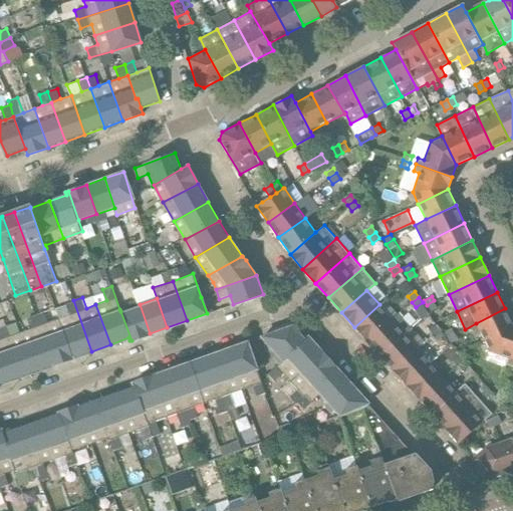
[(72,358),(91,351),(73,300),(64,303),(68,314),(59,317),(72,358)]
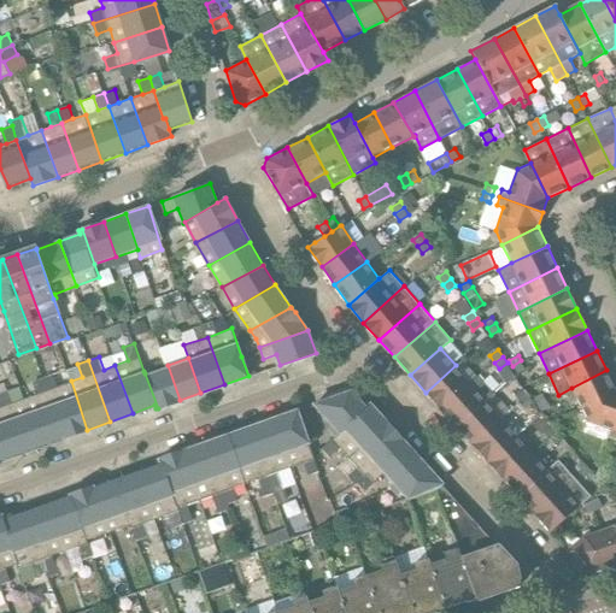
[(517,373),(527,367),(521,360),(512,366),(517,373)]
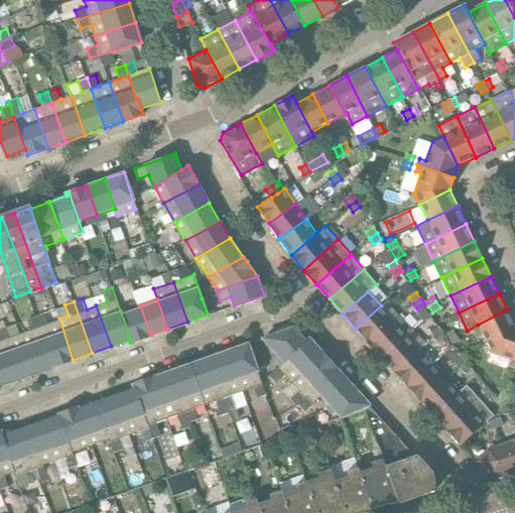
[(132,342),(150,335),(140,305),(121,312),(132,342)]
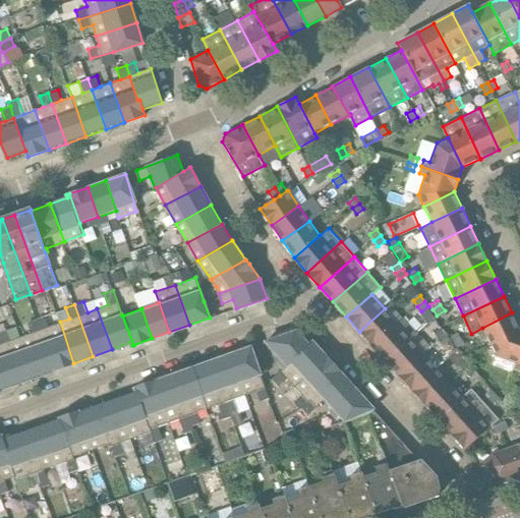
[(372,346),(398,323),(385,308),(359,332),(372,346)]
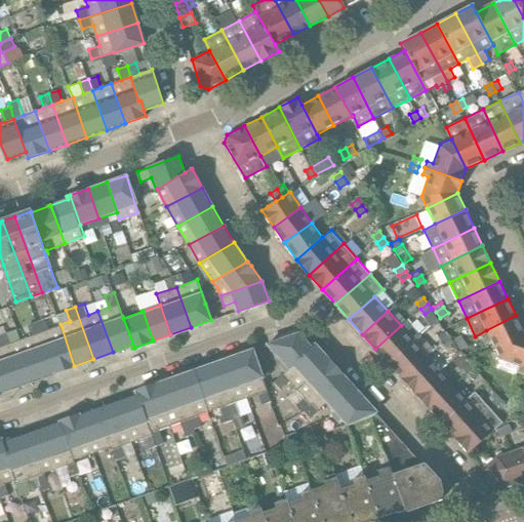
[(494,347),(523,332),(523,330),(516,315),(486,330),(494,347)]
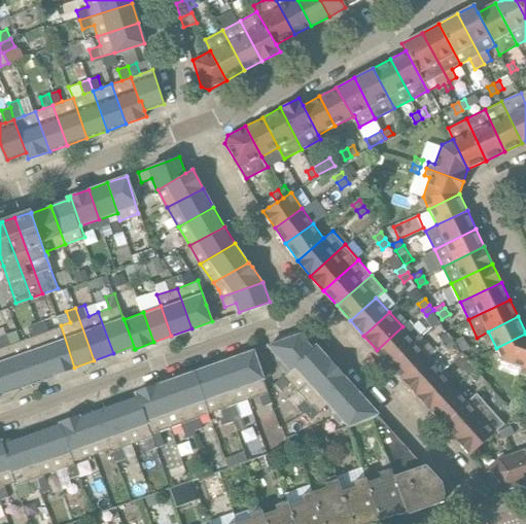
[(56,374),(74,368),(61,325),(49,329),(45,318),(37,321),(56,374)]
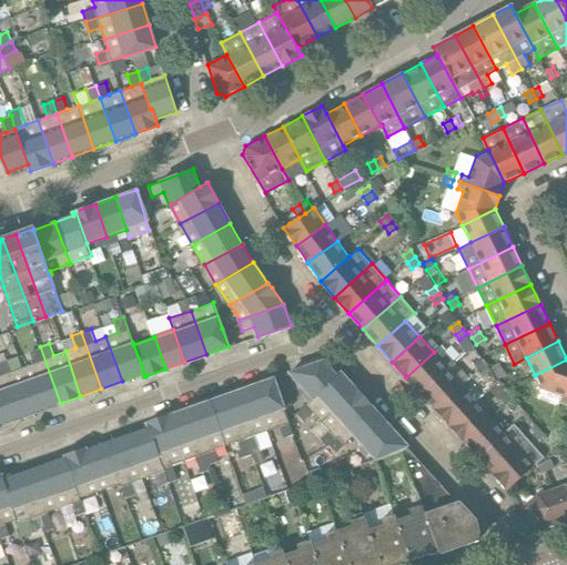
[(406,377),(421,394),(448,370),(447,369),(456,361),(442,345),(434,352),(406,377)]
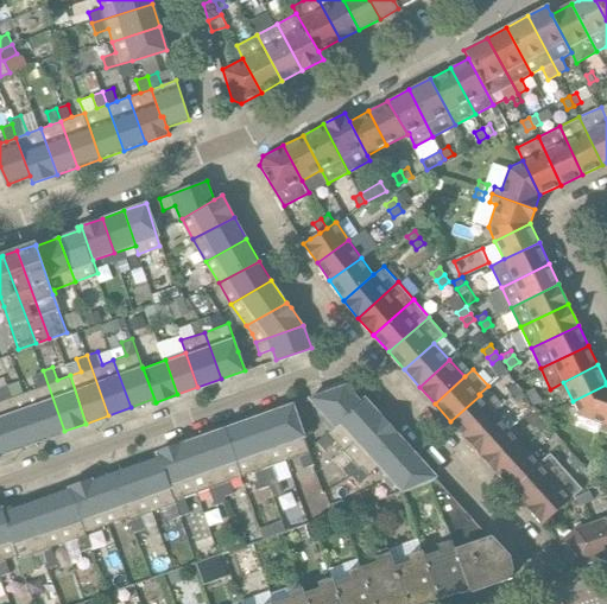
[(42,439),(64,431),(43,370),(19,379),(42,439)]
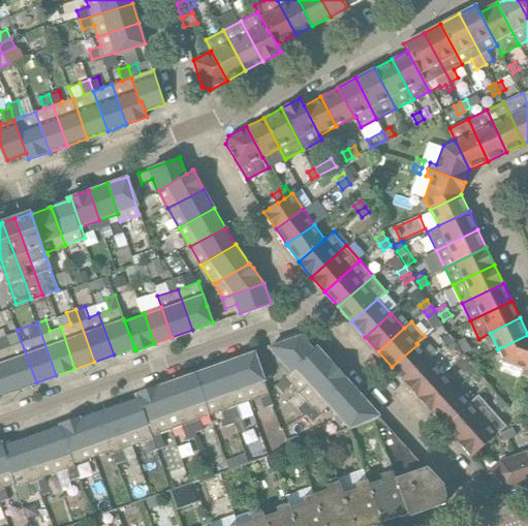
[(0,340),(18,389),(36,382),(17,330),(0,335),(0,340)]
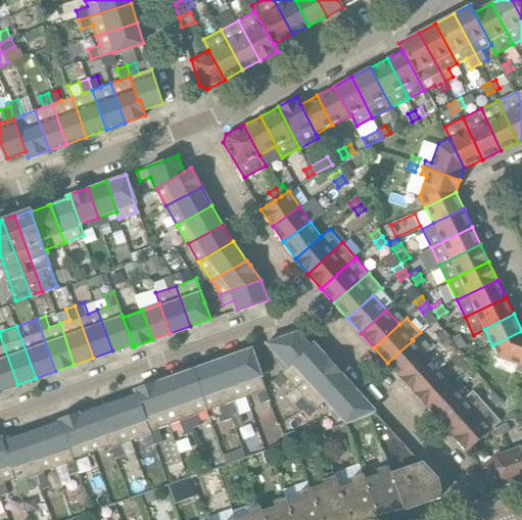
[(441,340),(448,335),(444,329),(437,334),(441,340)]
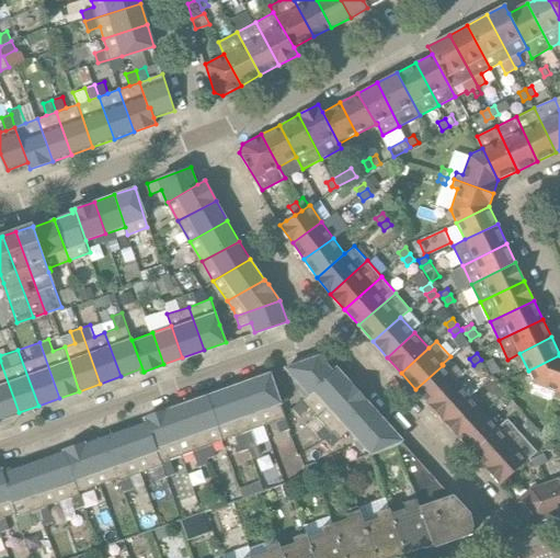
[(299,389),(306,396),(340,369),(338,367),(333,371),(320,355),(287,367),(304,386),(299,389)]
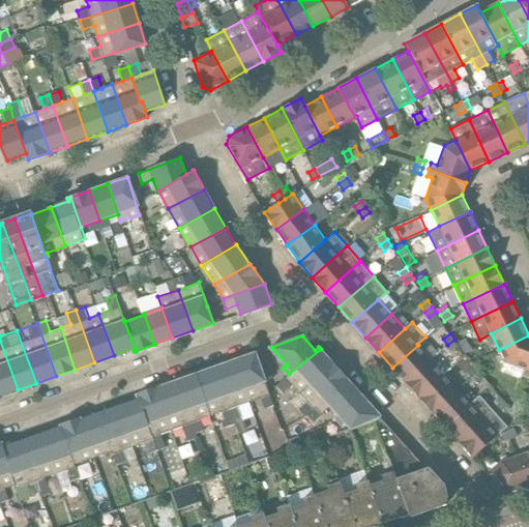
[(522,375),(528,377),(528,335),(499,350),(504,361),(524,369),(522,375)]
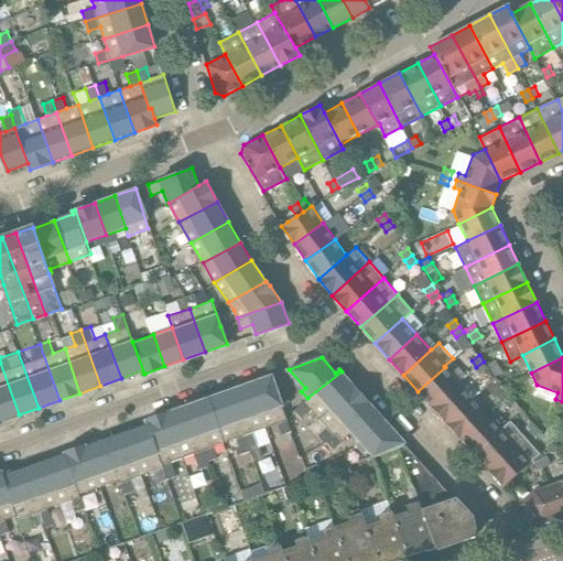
[(491,370),(500,365),(496,359),(488,365),(491,370)]
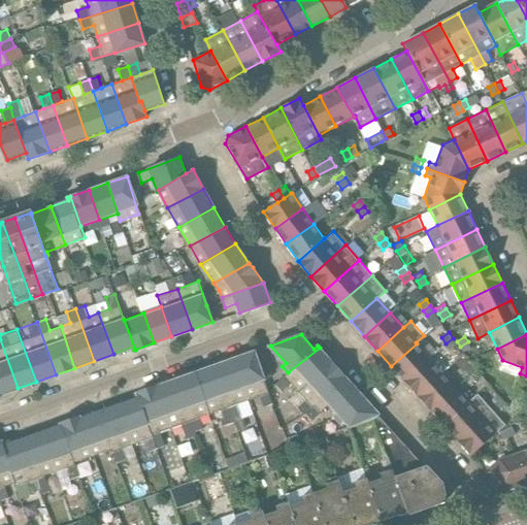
[(449,350),(457,345),(453,338),(446,343),(449,350)]
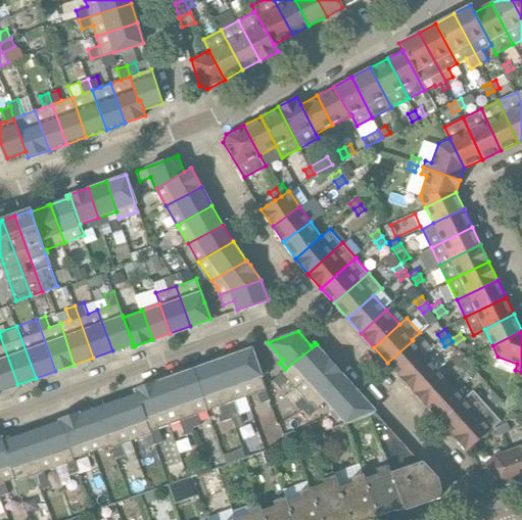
[(0,390),(17,384),(0,336),(0,390)]
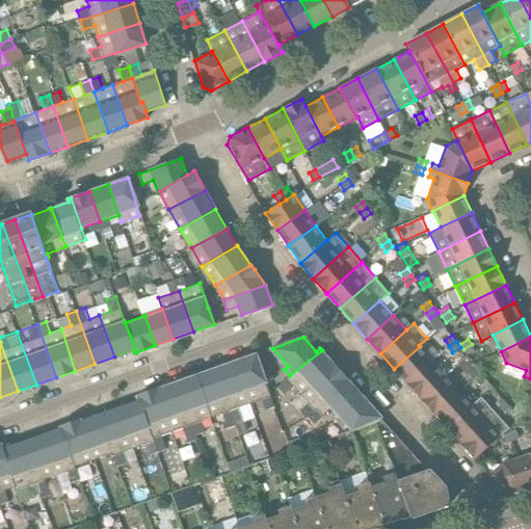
[(468,355),(476,349),(472,344),(463,349),(468,355)]
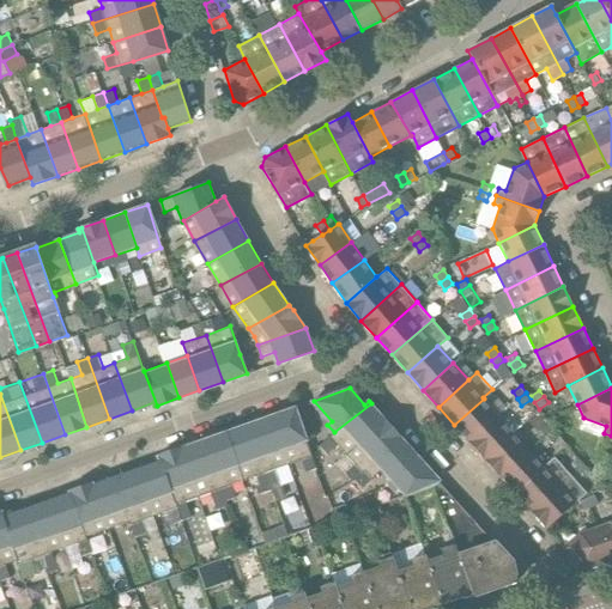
[(454,425),(470,442),(498,414),(484,399),(454,425)]
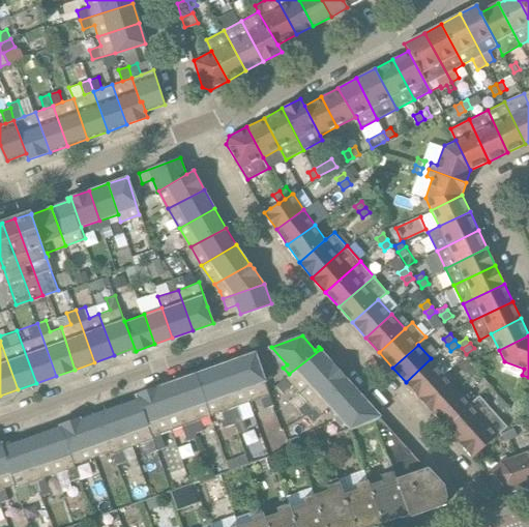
[(287,376),(300,392),(334,363),(321,349),(289,374),(287,376)]
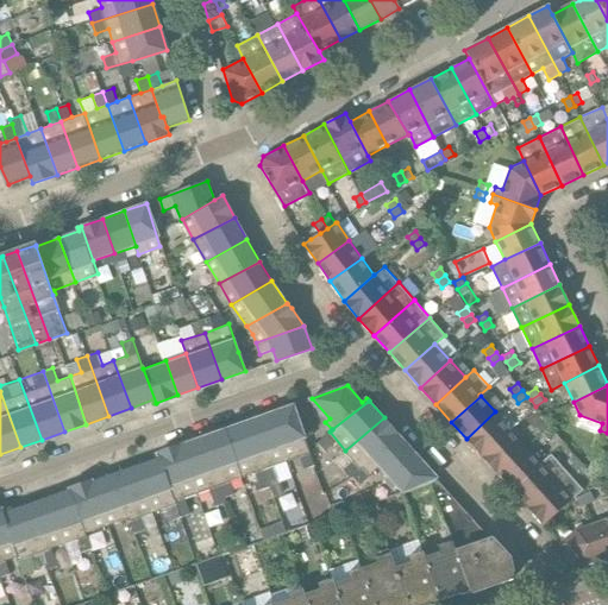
[(305,439),(306,439),(305,436),(300,423),(294,404),(270,413),(287,459),(300,454),(305,467),(314,465),(305,439)]
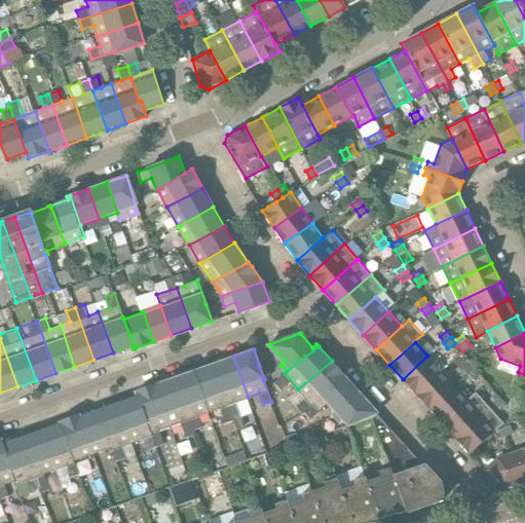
[(403,379),(416,394),(441,371),(427,356),(403,379)]
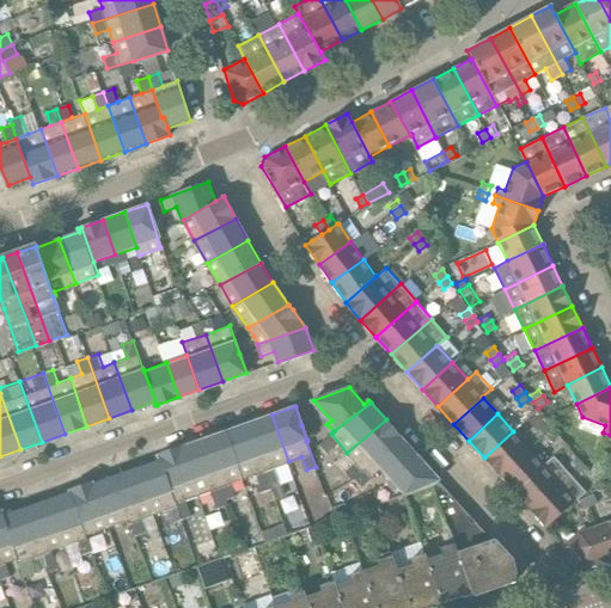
[(275,466),(288,461),(272,415),(249,423),(273,483),(280,479),(275,466)]
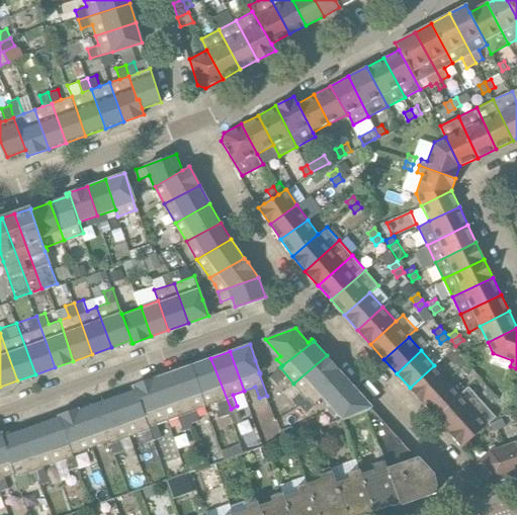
[(309,397),(312,400),(342,372),(327,355),(293,383),(307,398),(309,397)]
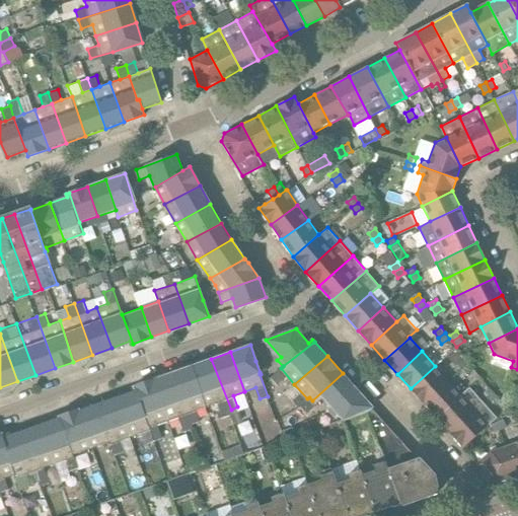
[(457,363),(462,368),(468,363),(464,357),(457,363)]
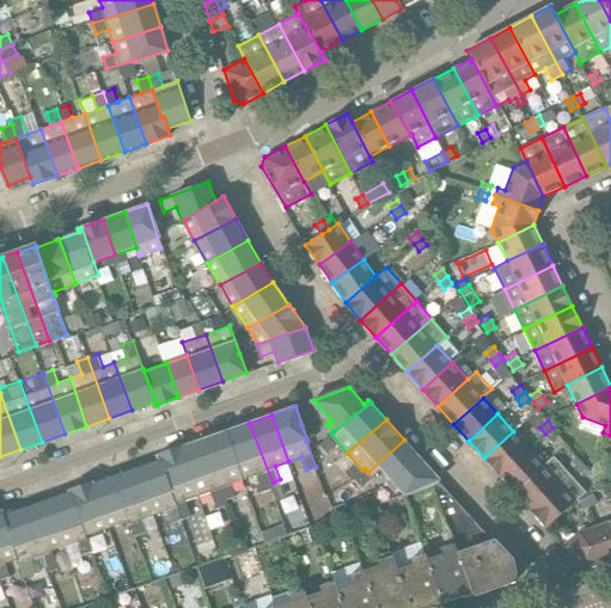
[(311,422),(301,425),(306,438),(316,435),(311,422)]
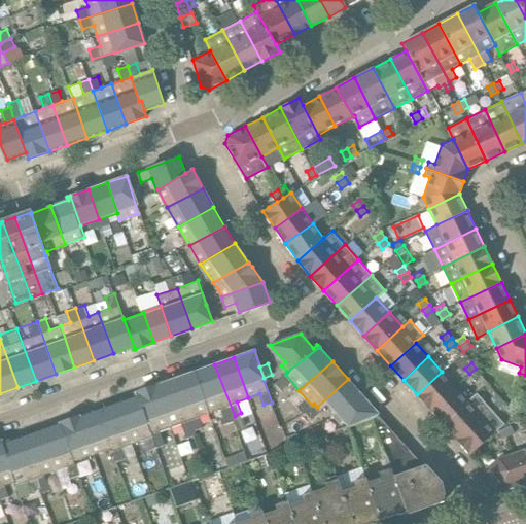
[(236,420),(235,416),(214,364),(194,372),(208,412),(219,408),(225,423),(236,420)]
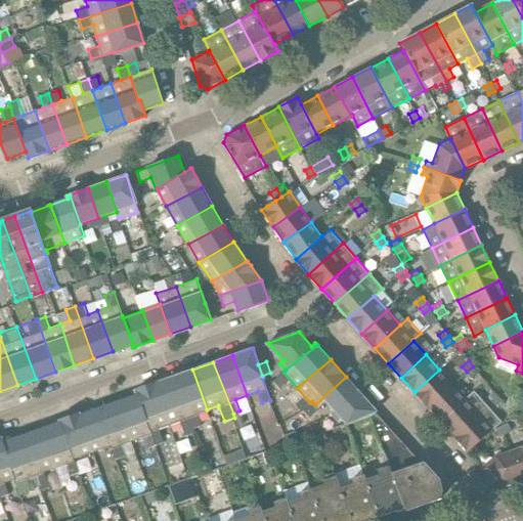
[(467,372),(471,378),(478,372),(473,366),(467,372)]
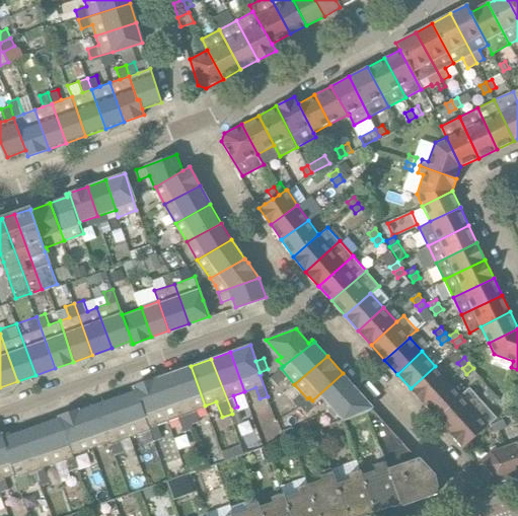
[(197,409),(205,406),(191,366),(172,373),(193,424),(201,421),(197,409)]
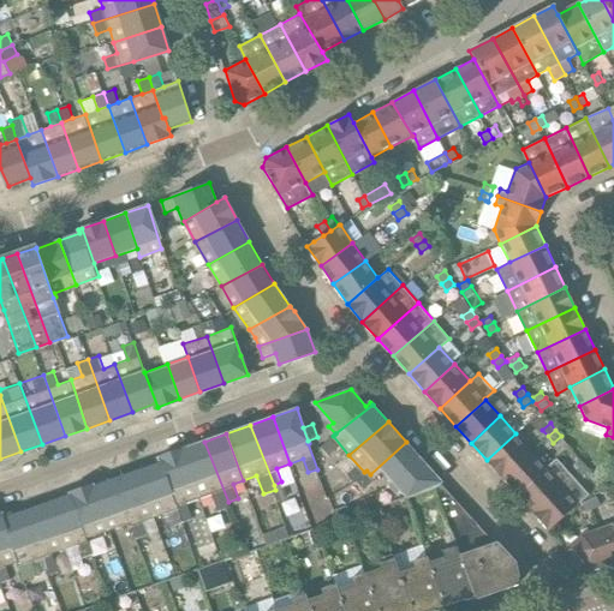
[(487,460),(502,477),(531,450),(516,433),(487,460)]
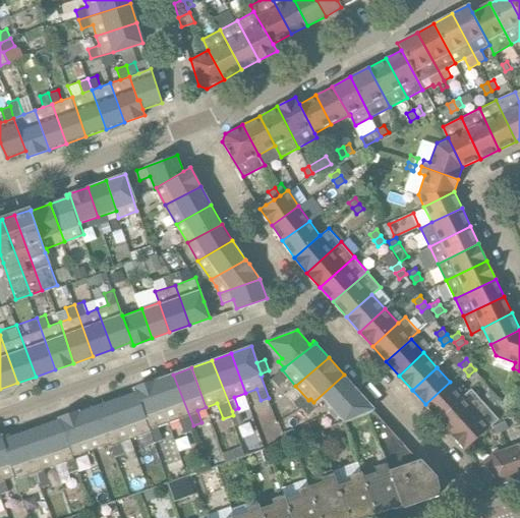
[(194,429),(193,425),(173,375),(154,382),(167,420),(179,416),(184,433),(194,429)]
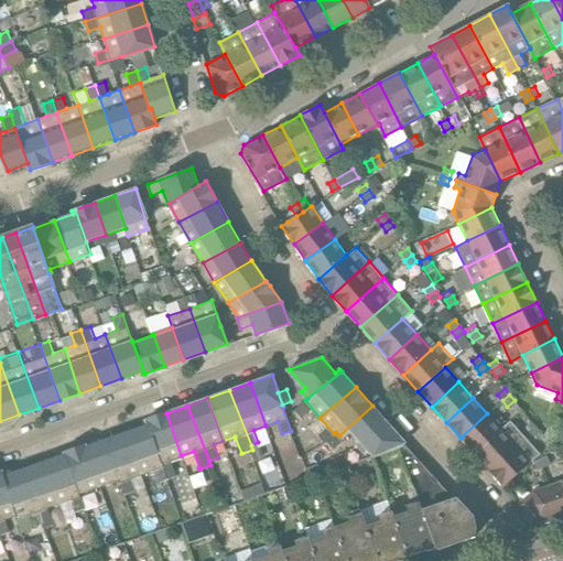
[(350,433),(363,446),(388,423),(372,406),(339,435),(344,440),(350,433)]
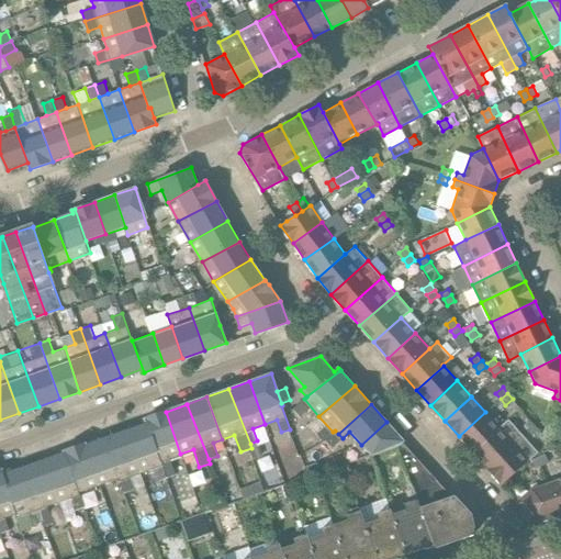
[(171,458),(180,454),(166,412),(145,418),(146,422),(168,476),(177,473),(171,458)]
